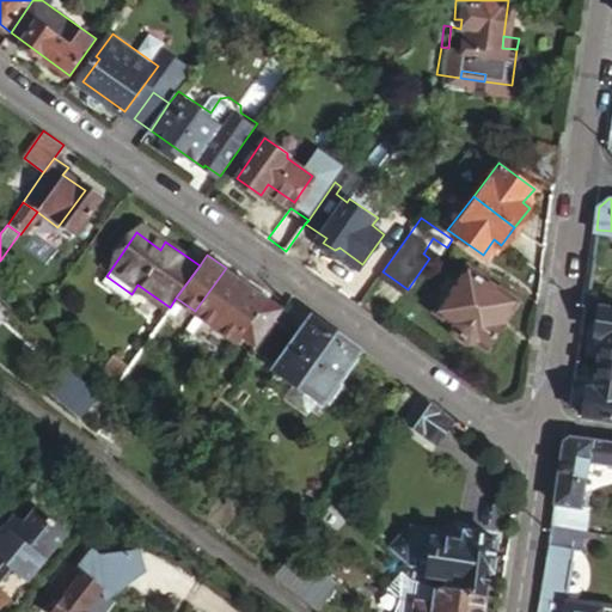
[(214,325),(244,281),(226,268),(195,311),(214,325)]
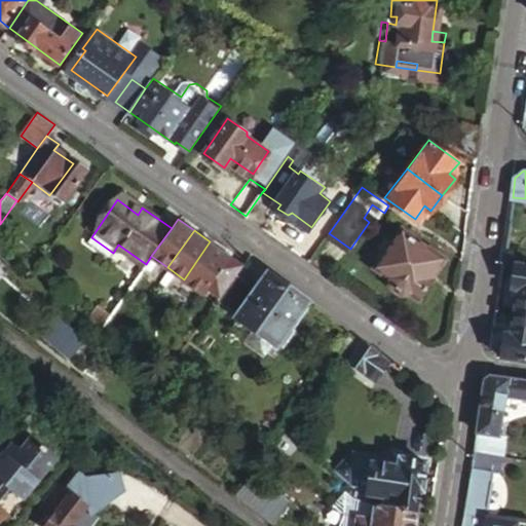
[(447,259),(406,230),(379,267),(397,279),(397,285),(411,295),(415,293),(425,301),(439,282),(434,278),(447,259)]
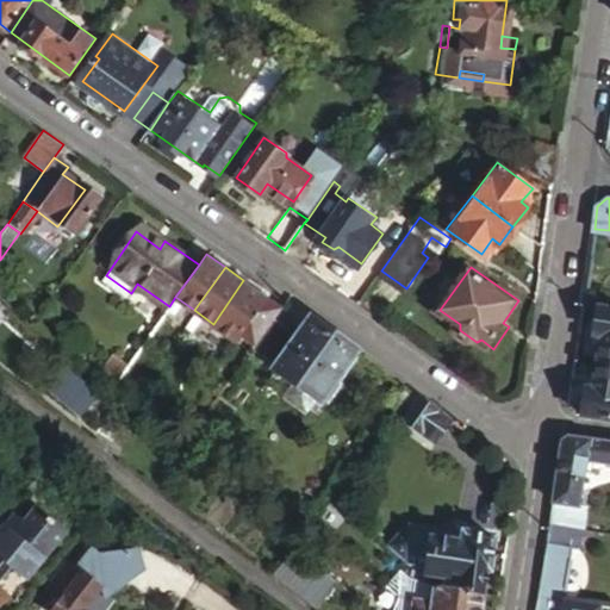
[(243,280),(213,324),(235,338),(238,331),(265,294),(243,280)]
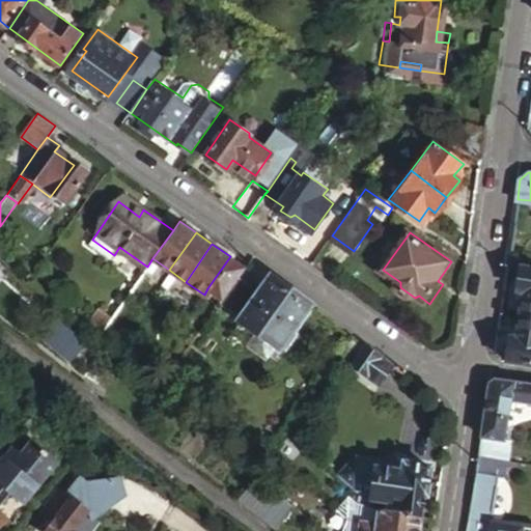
[(230,256),(207,288),(222,299),(225,295),(243,269),(244,267),(230,256)]
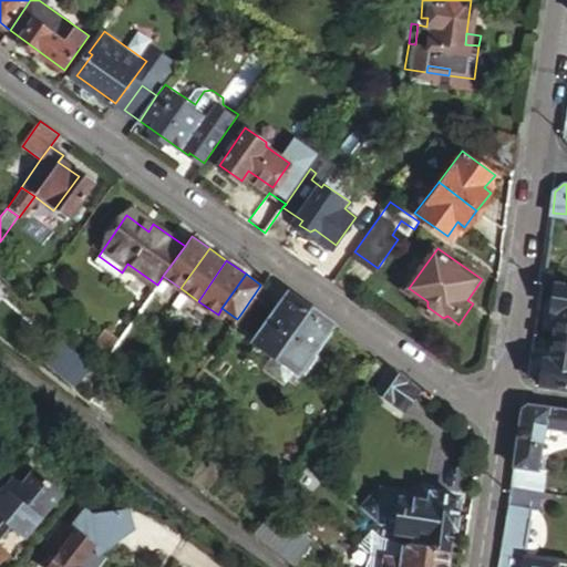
[(0,305),(12,290),(0,279),(0,305)]
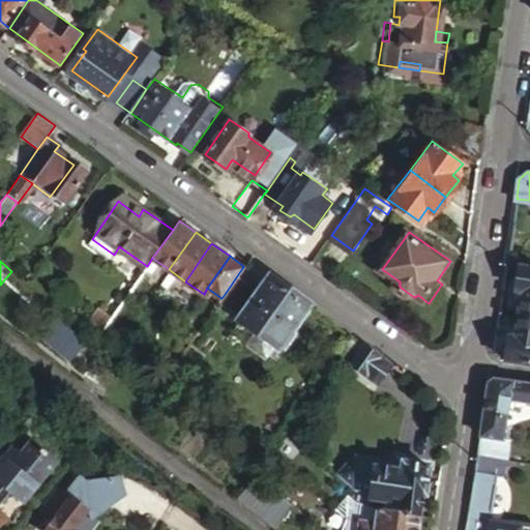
[(513,290),(524,292),(521,313),(529,314),(529,266),(518,264),(513,290)]
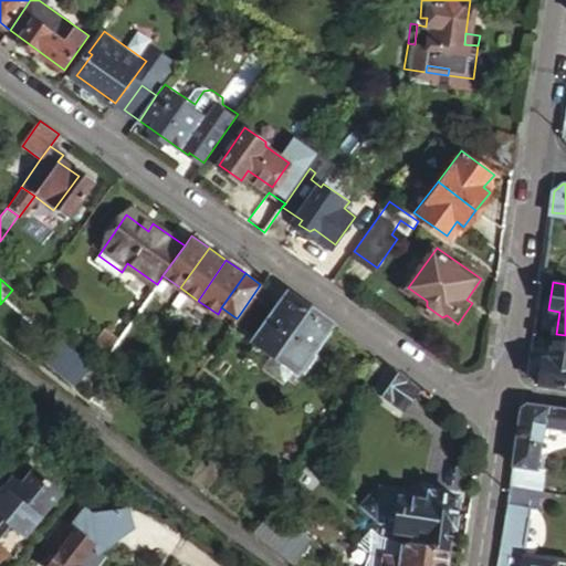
[(278,300),(259,286),(240,314),(259,327),(278,300)]
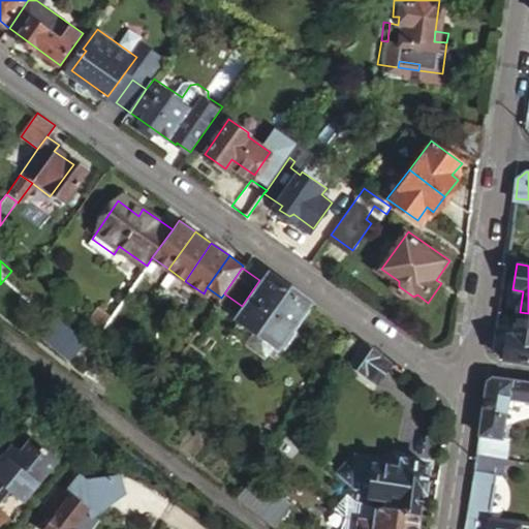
[(308,304),(270,277),(241,317),(260,332),(250,347),(267,360),(278,344),(285,349),(297,333),(290,329),(308,304)]
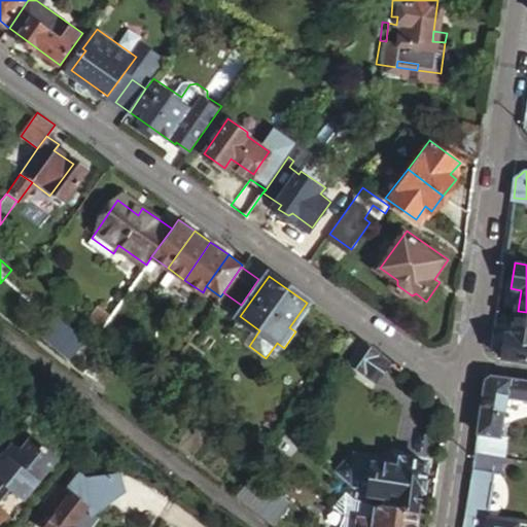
[(96,336),(113,312),(98,301),(82,324),(96,336)]
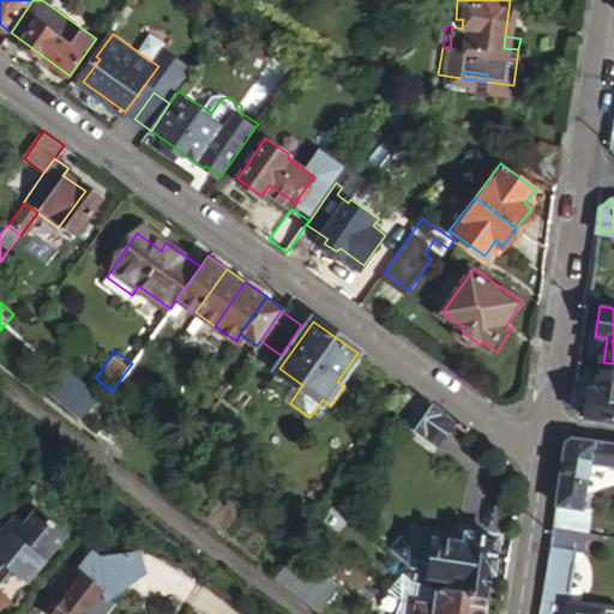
[(613,363),(603,362),(600,387),(590,385),(584,415),(613,419),(613,363)]
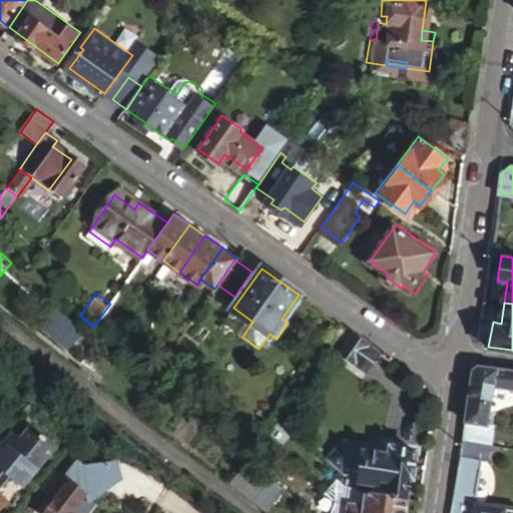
[(84,330),(54,306),(39,325),(70,349),(84,330)]
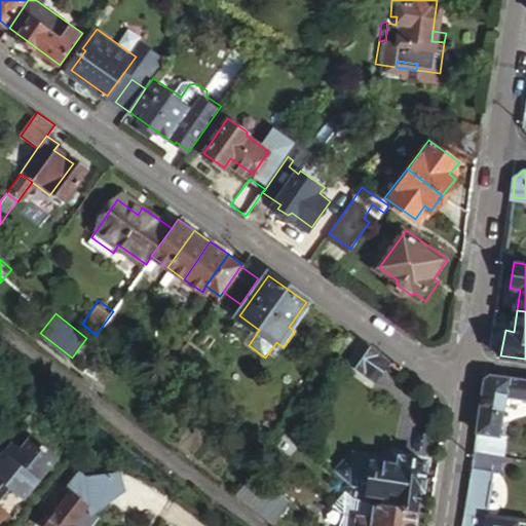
[(381,354),(361,340),(348,359),(368,373),(381,354)]
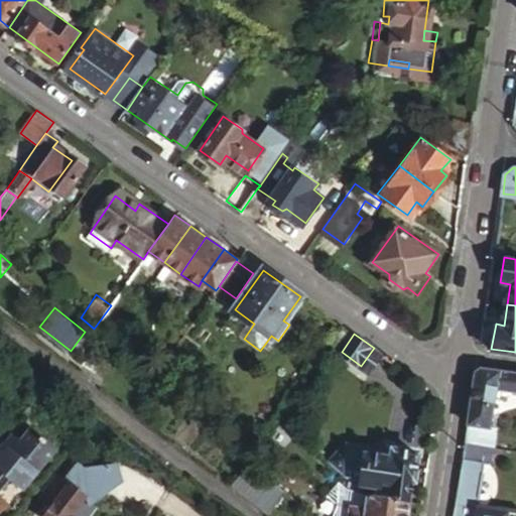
[(495,445),(499,424),(491,422),(497,385),(515,387),(515,373),(482,369),(477,372),(468,440),(495,445)]
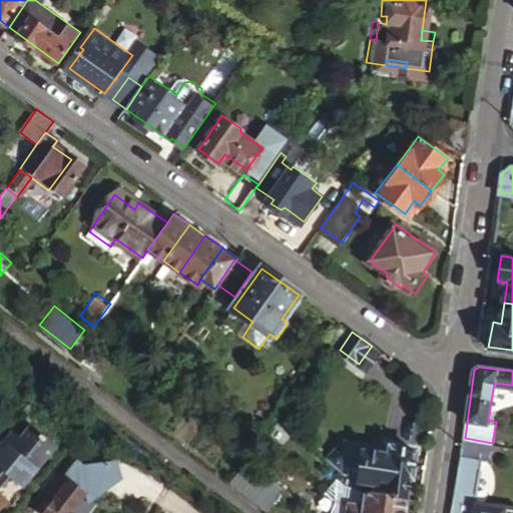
[(56,443),(30,422),(14,443),(5,436),(0,442),(0,465),(23,484),(56,443)]
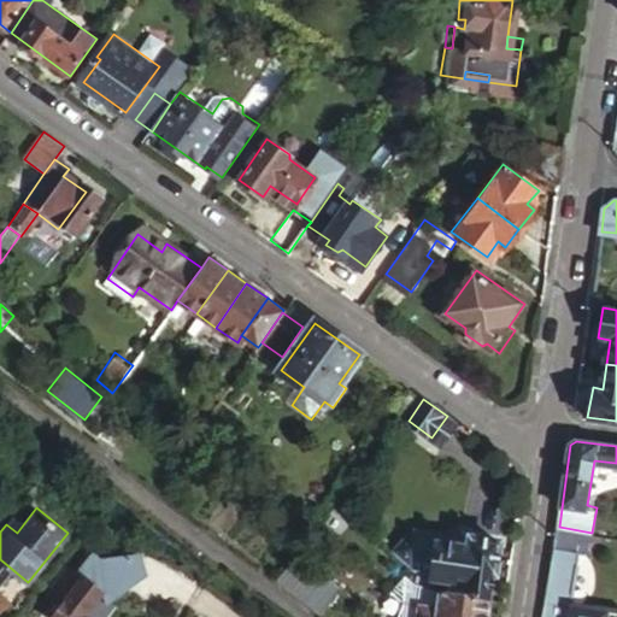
[(412,581),(436,591),(493,600),(504,544),(416,526),(392,552),(410,570),(413,573),(412,581)]
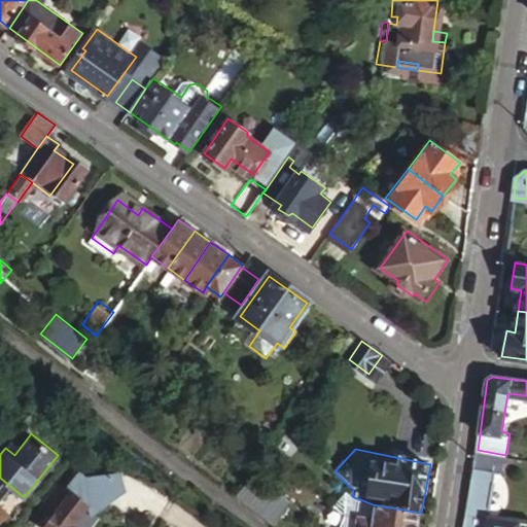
[(503,469),(505,455),(478,450),(473,477),(465,526),(526,526),(526,524),(489,517),(496,468),(503,469)]
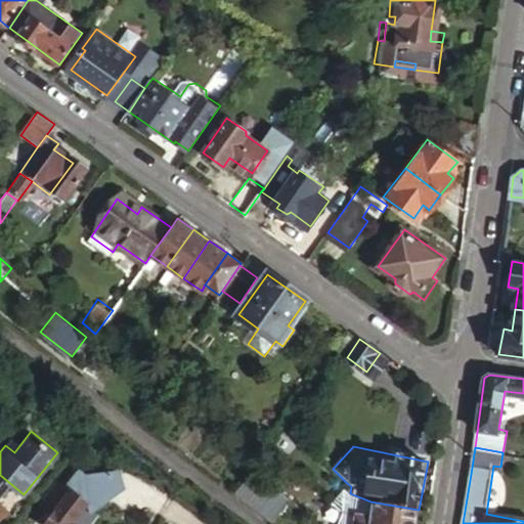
[(67,485),(89,503),(94,508),(120,483),(118,468),(86,474),(79,469),(67,485)]
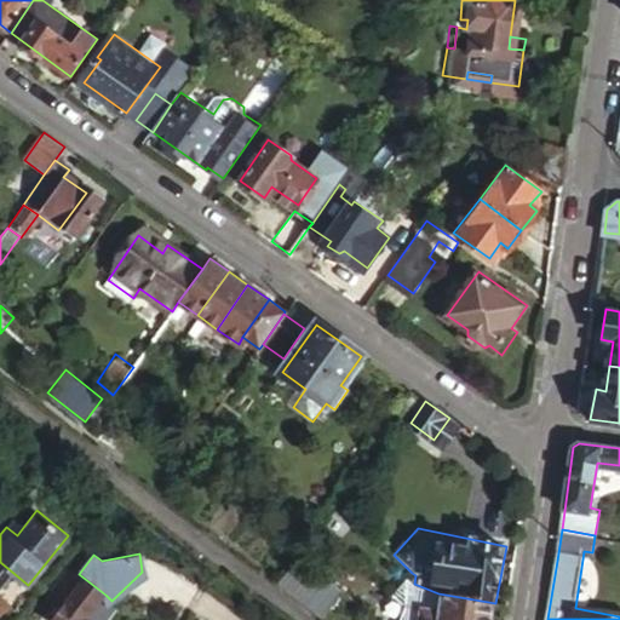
[(79,574),(69,567),(57,583),(65,590),(62,595),(68,600),(62,608),(52,619),(92,619),(89,616),(105,595),(79,574)]
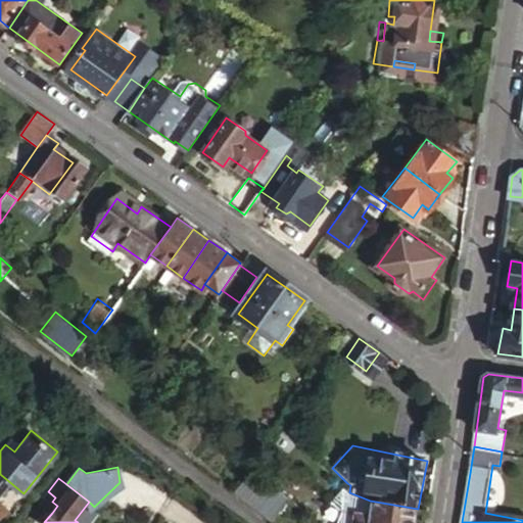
[(336,520),(353,522),(415,522),(418,509),(370,501),(349,492),(350,485),(347,483),(332,504),(338,509),(336,520)]
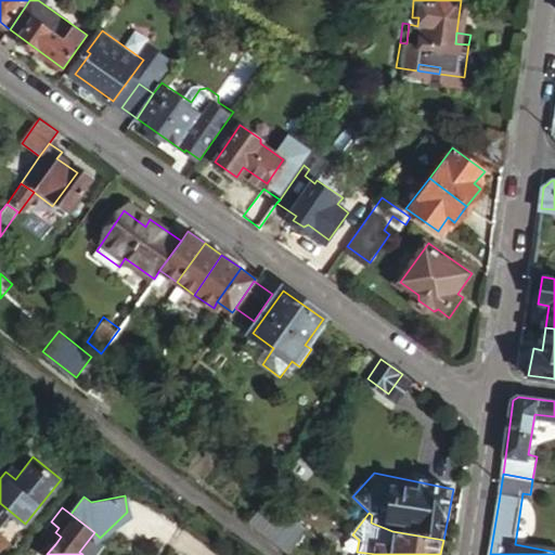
[(51,521),(42,533),(49,540),(55,532),(59,528),(51,521)]
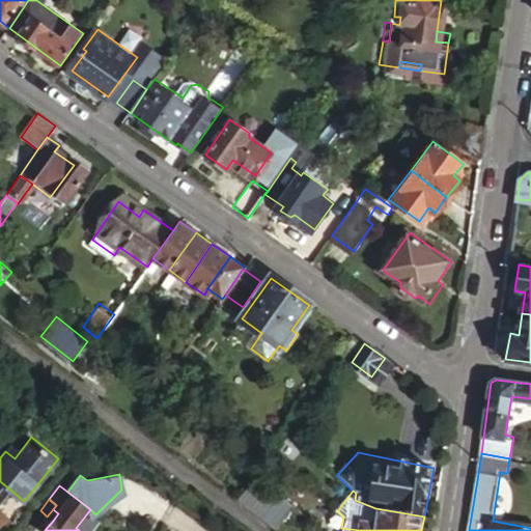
[(58,513),(53,509),(47,516),(53,521),(58,513)]
